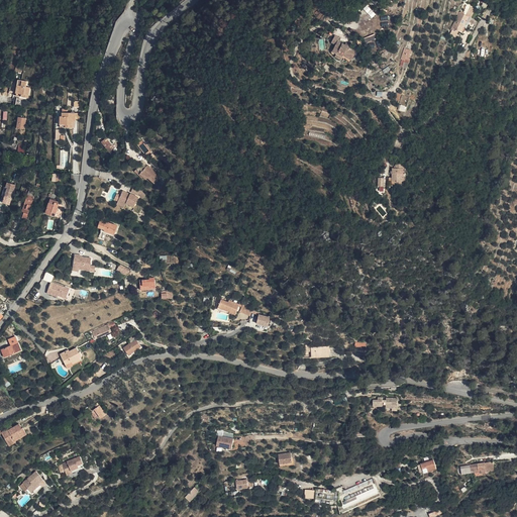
[(363,8),(372,18),(376,14),(367,5),(363,8)]
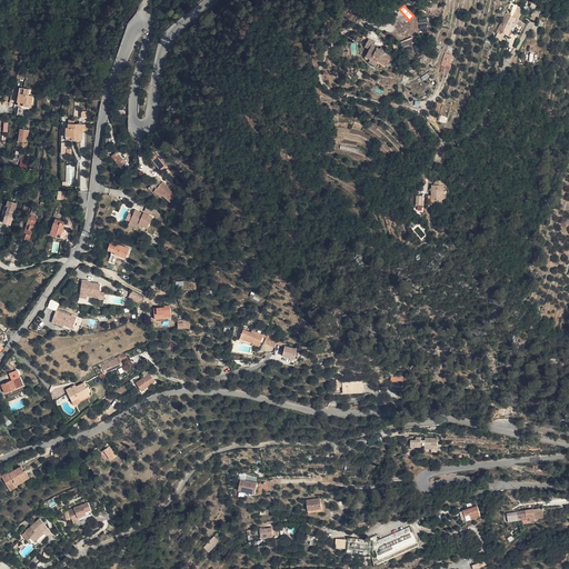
[(497,31),(510,38),(519,21),(518,20),(522,11),(517,9),(512,18),(507,13),(497,31)]
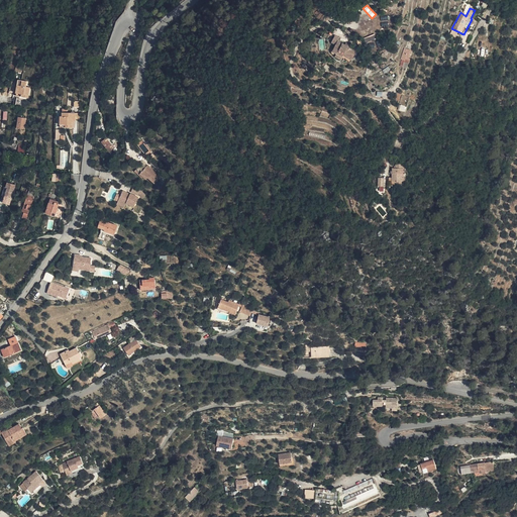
[(336,44),(334,49),(345,55),(345,54),(353,58),(357,49),(348,45),(349,44),(338,39),(340,36),(335,33),(331,41),(336,44)]
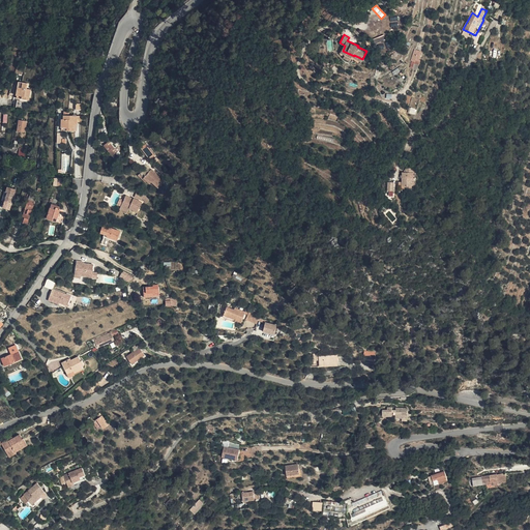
[(354,56),(343,51),(341,55),(352,60),(353,58),(360,62),(362,59),(354,55),(354,56)]
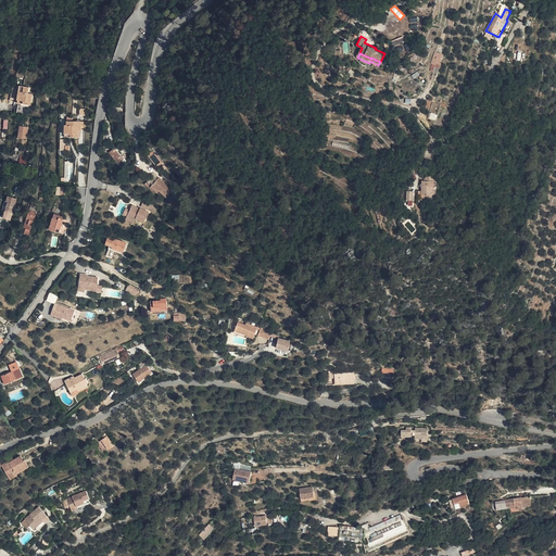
[(436,66),(440,57),(436,54),(430,64),(436,66)]
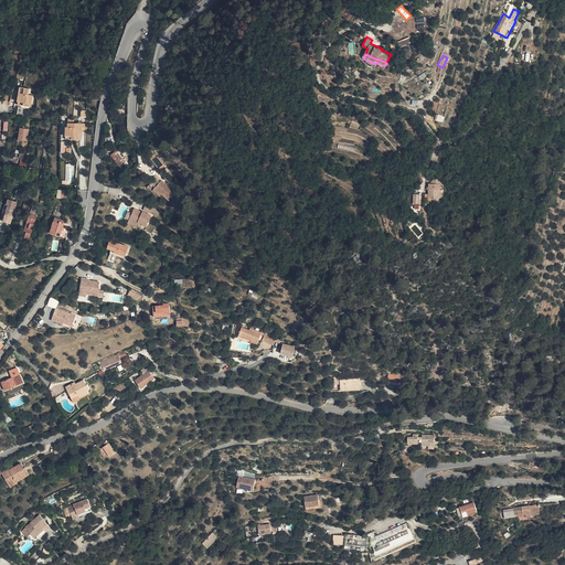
[(16,104),(31,103),(31,97),(27,96),(28,91),(18,88),(16,104)]
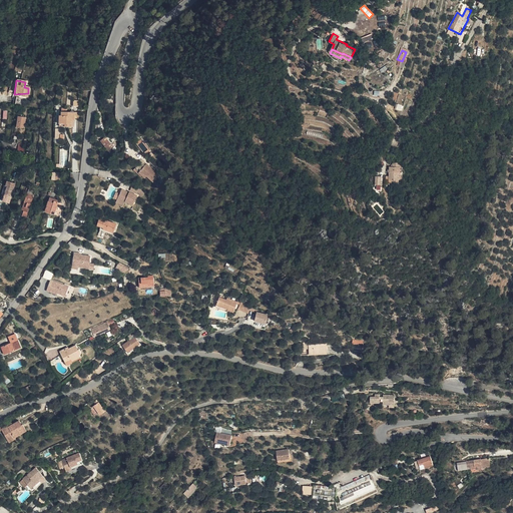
[(396,103),(404,105),(406,96),(398,94),(396,103)]
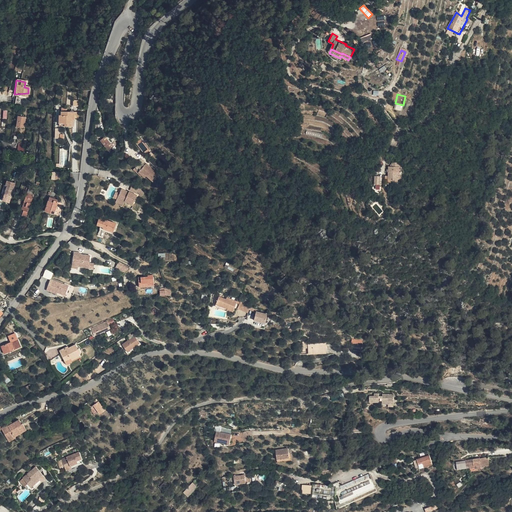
[(61,114),(61,125),(66,125),(66,128),(70,128),(71,123),(74,123),(76,123),(76,120),(76,114),(66,114),(66,112),(62,112),(62,114),(61,114)]
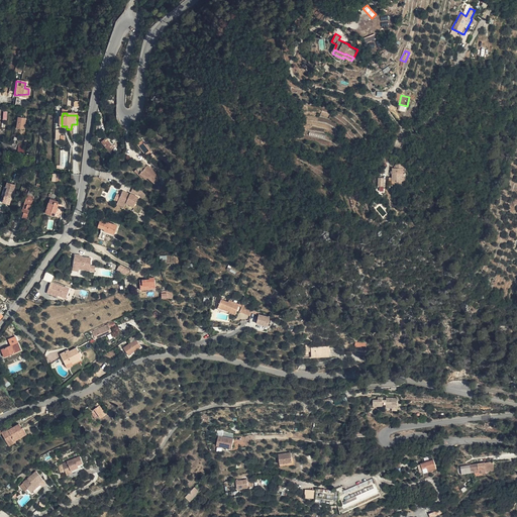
[(15,132),(23,133),(25,120),(17,119),(15,132)]
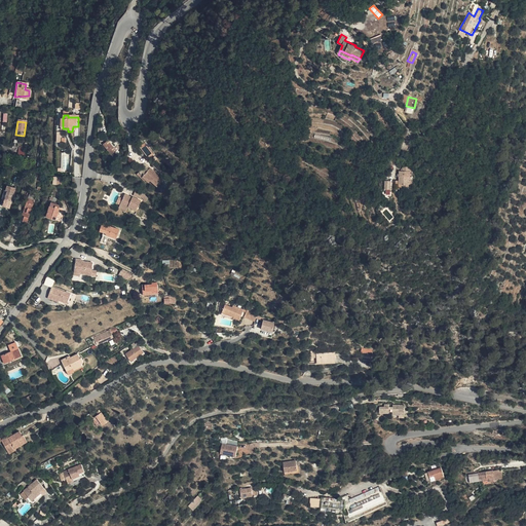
[(331,142),(332,137),(314,134),(313,139),(331,142)]
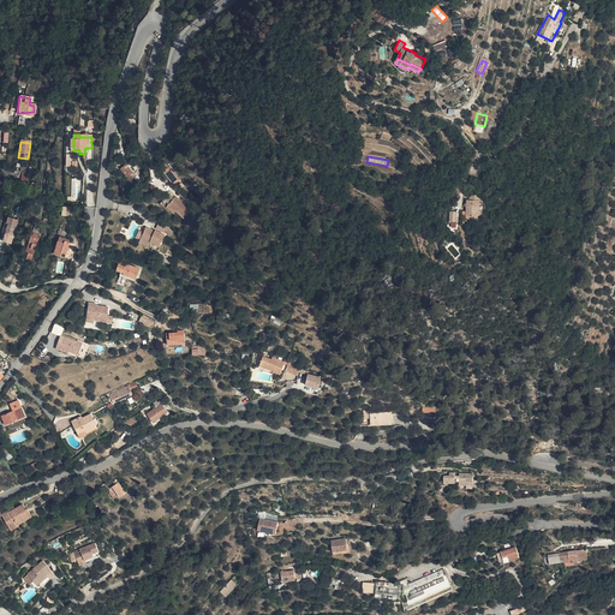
[(131,179),(136,175),(127,163),(123,167),(131,179)]
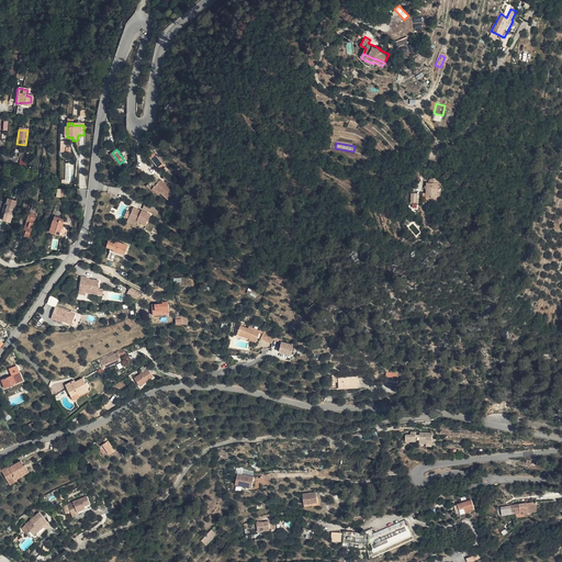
[(161,164),(157,155),(150,159),(156,167),(161,164)]
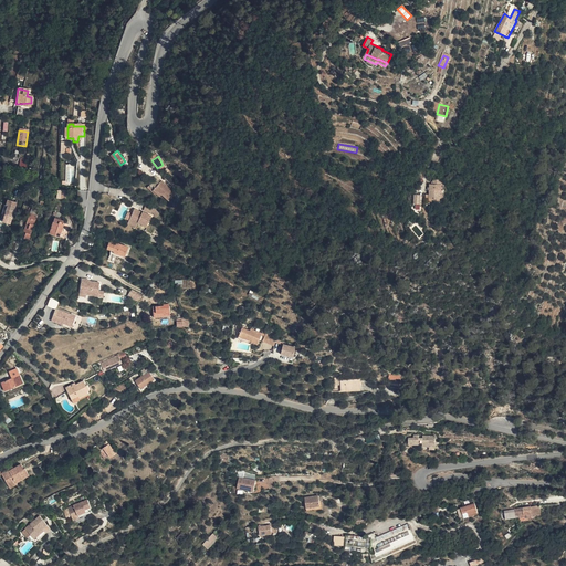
[(20,158),(19,166),(28,167),(28,159),(20,158)]
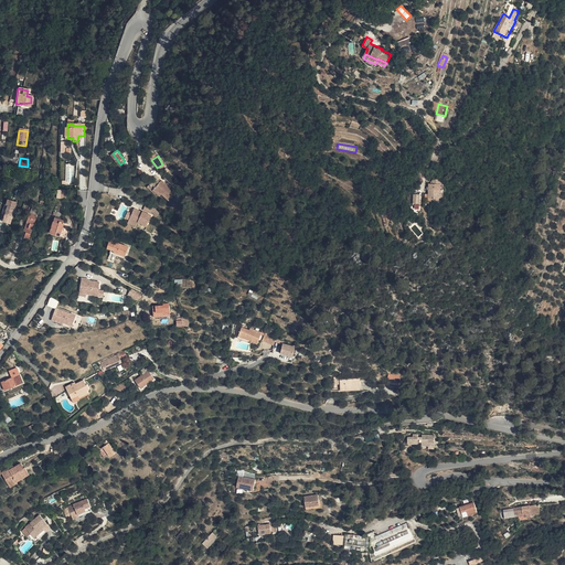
[(441,200),(443,178),(434,178),(435,183),(432,183),(432,194),(432,198),(436,198),(437,200),(441,200)]
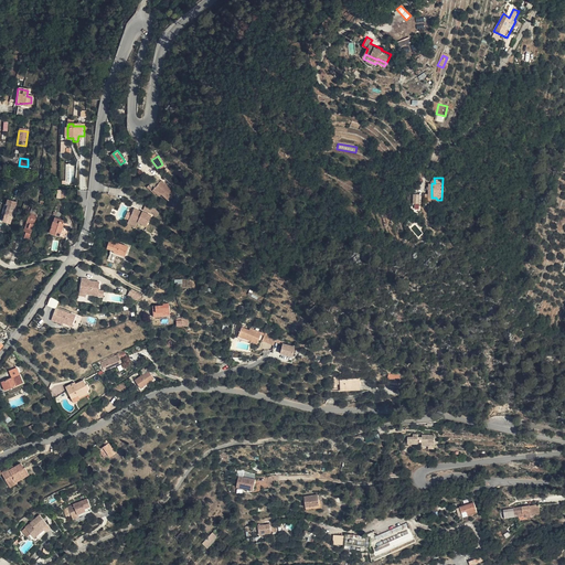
[(158,193),(169,202),(176,195),(161,182),(155,189),(150,185),(147,190),(155,196),(158,193)]
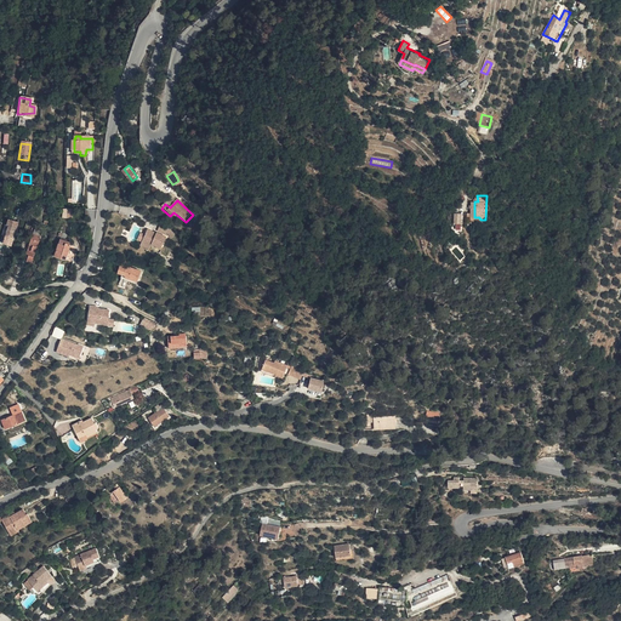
[(9,227),(3,240),(1,246),(10,249),(18,224),(9,221),(6,226),(9,227)]
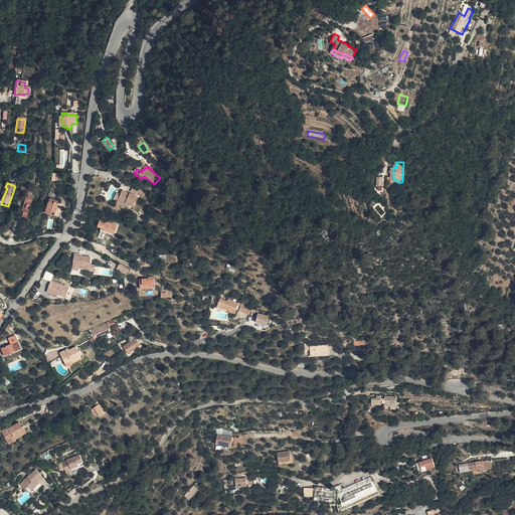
[(24,217),(35,193),(29,189),(23,202),(26,204),(24,207),(22,207),(20,210),(22,211),(21,216),(24,217)]
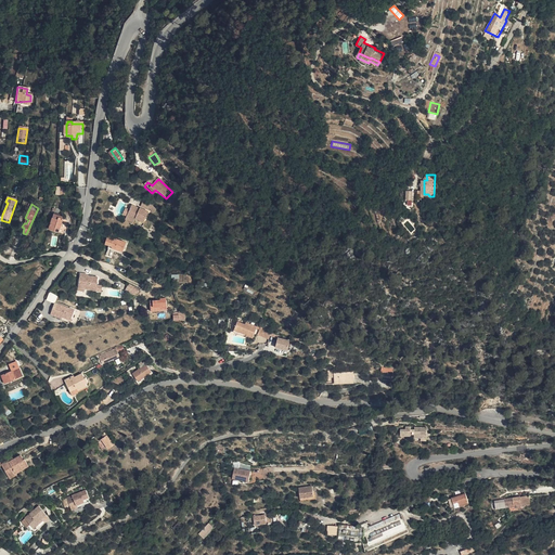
[(127,215),(134,220),(136,219),(143,223),(150,213),(133,204),(131,207),(127,215)]
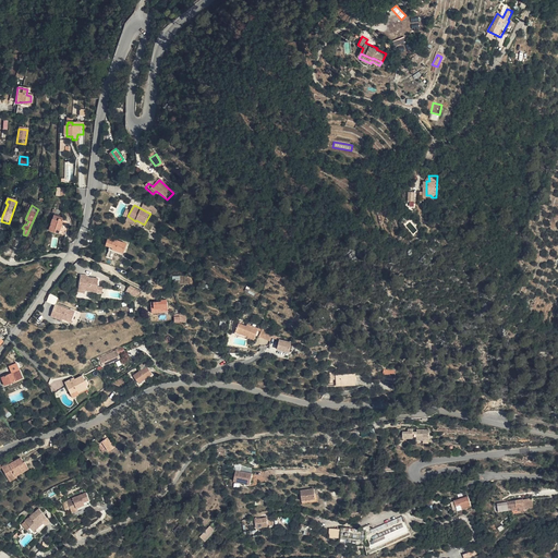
[(55,213),(52,217),(50,222),(51,223),(50,229),(59,232),(64,218),(60,217),(60,215),(55,213)]
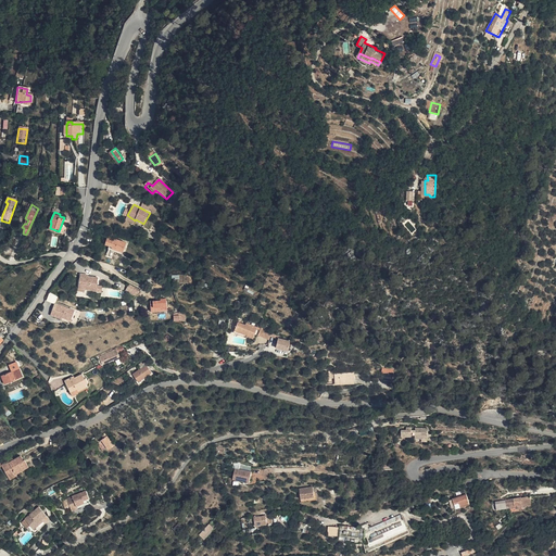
[(109,238),(105,245),(109,247),(113,249),(123,253),(126,245),(109,238)]
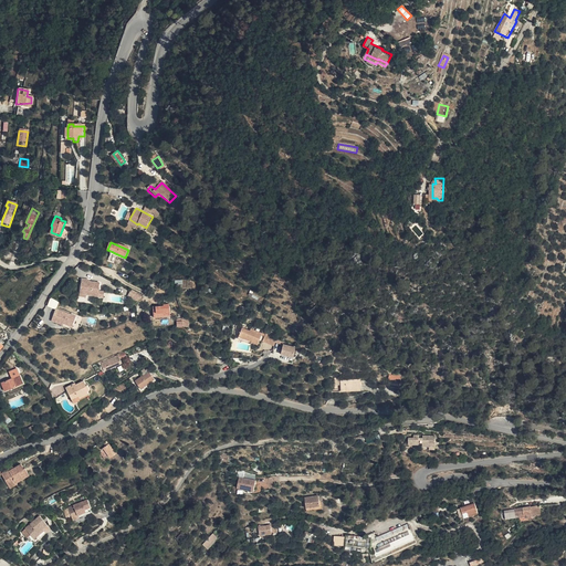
[(81,278),(79,291),(85,292),(85,294),(96,296),(97,291),(100,282),(86,280),(85,279),(81,278)]
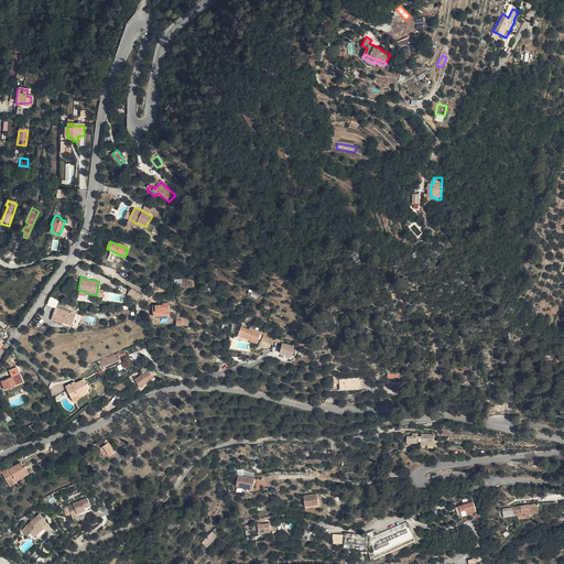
[(128,297),(137,302),(140,300),(141,295),(131,290),(128,297)]
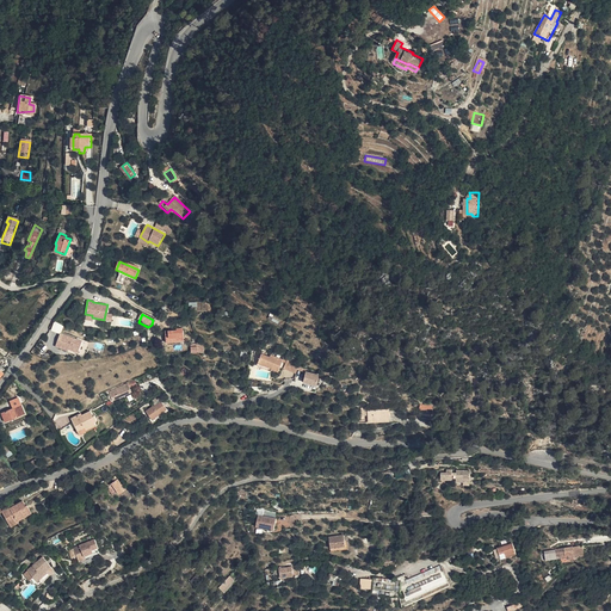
[(50,331),(60,334),(63,326),(54,321),(50,331)]
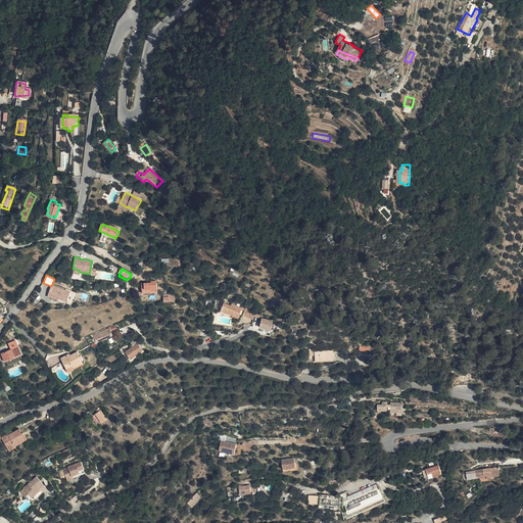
[(141,294),(156,293),(155,282),(140,284),(141,294)]
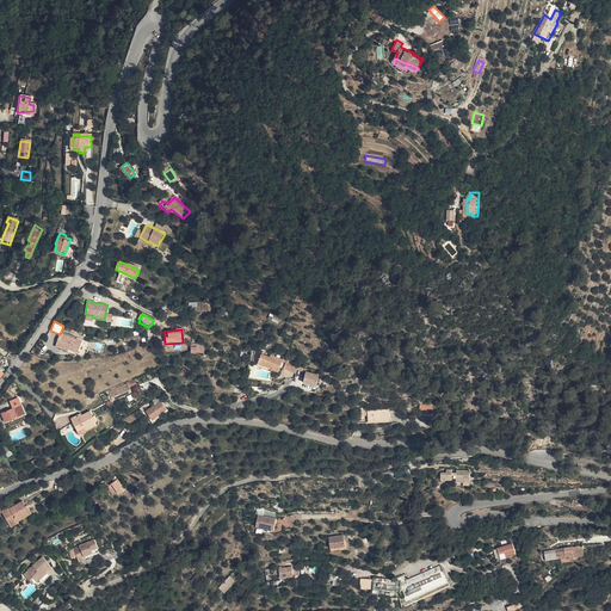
[(56,347),(69,351),(71,347),(80,350),(84,340),(61,333),(56,347)]
